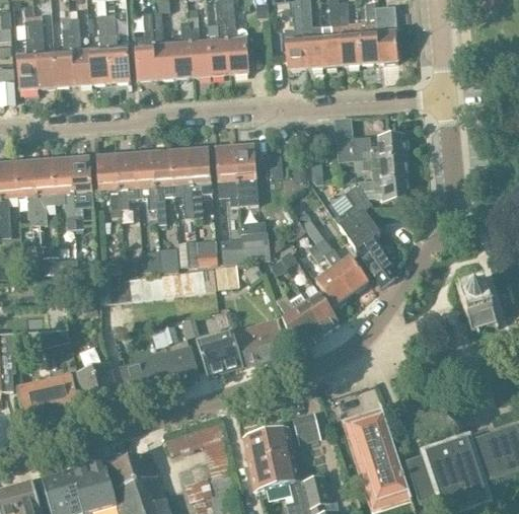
[(217,40),(209,41),(211,75),(229,74),(224,0),(215,0),(217,40)]
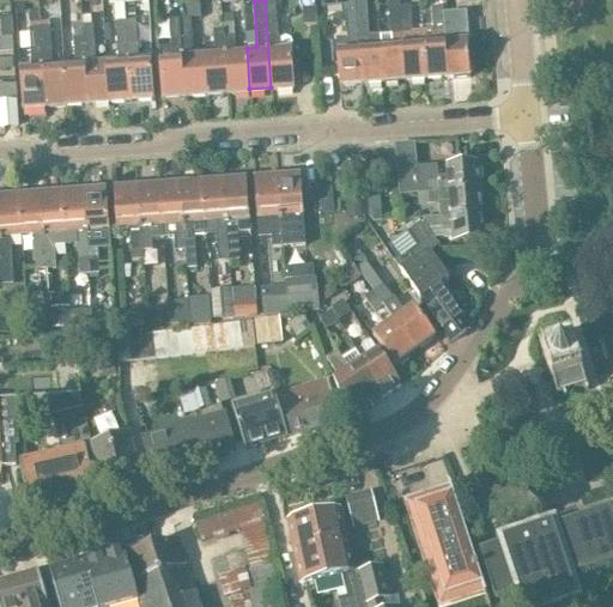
[(265,0),(271,87),(293,86),(290,44),(278,46),(274,0),(265,0)]
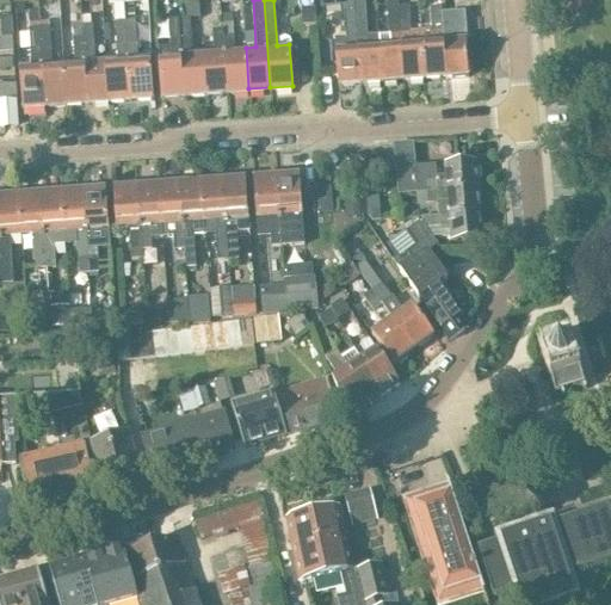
[(344,7),(346,32),(334,34),(334,45),(338,82),(359,80),(353,0),(321,0),(322,10),(344,7)]
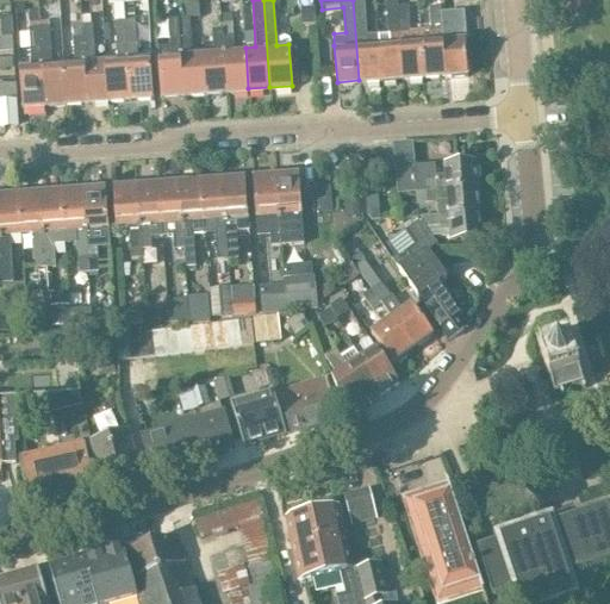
[(353,0),(359,80),(381,79),(378,43),(368,43),(365,0),(353,0)]
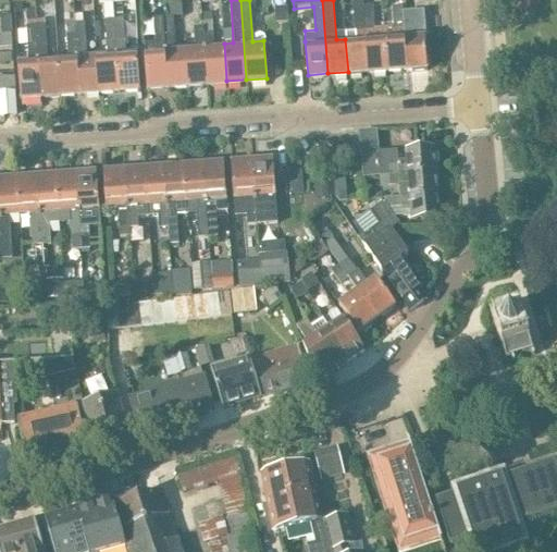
[(355,26),(344,27),(345,39),(348,72),(367,71),(362,0),(353,0),(355,26)]
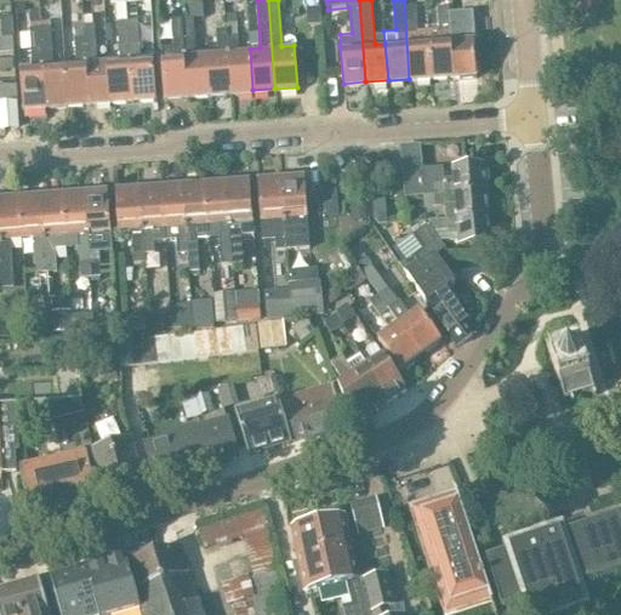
[(404,0),(409,79),(431,77),(428,40),(427,27),(417,27),(415,0),(404,0)]
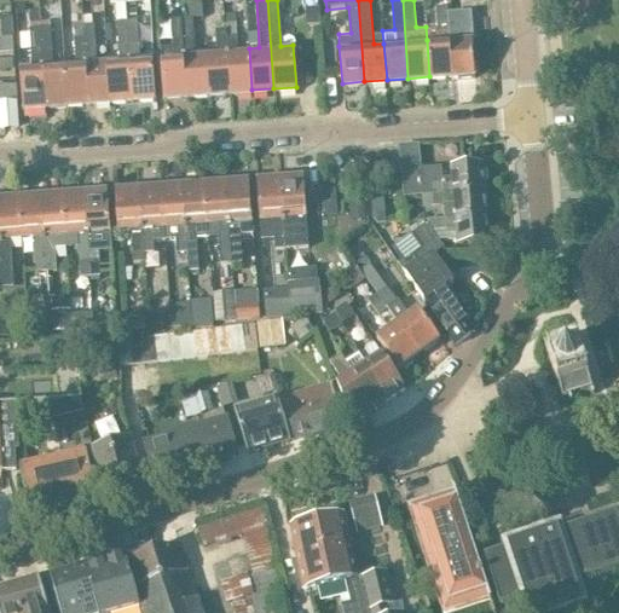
[(307,4),(308,21),(319,21),(318,3),(307,4)]
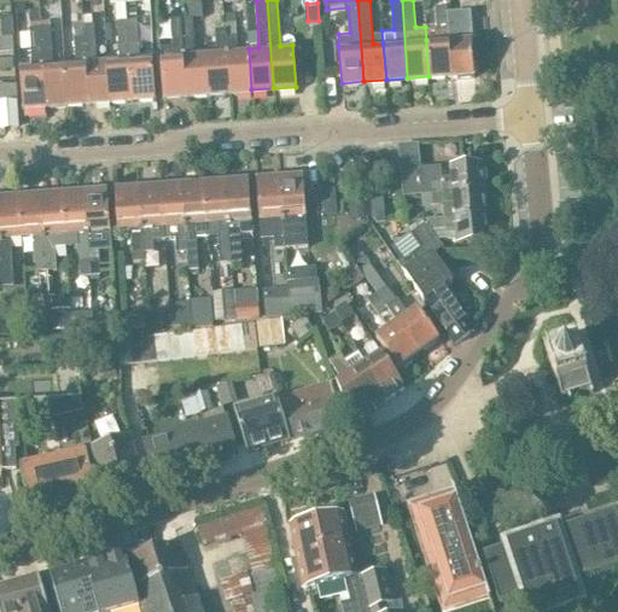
[(437,39),(426,40),(429,76),(450,75),(447,18),(445,3),(435,4),(437,39)]
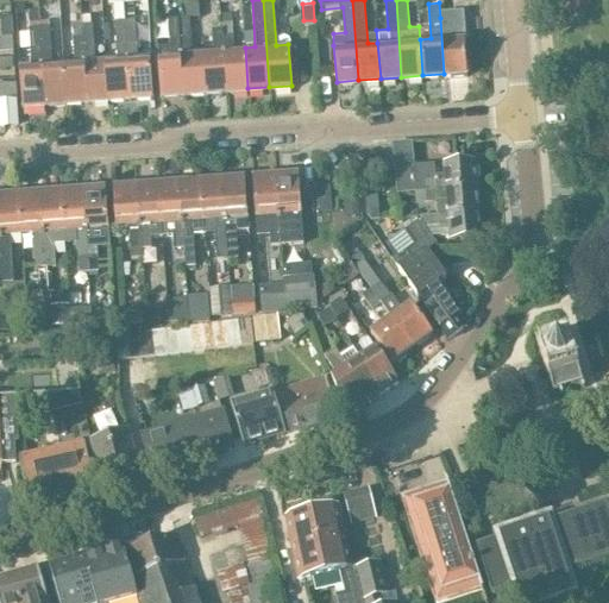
[(81,16),(87,100),(108,99),(105,57),(94,58),(92,19),(89,20),(89,11),(80,11),(81,16)]
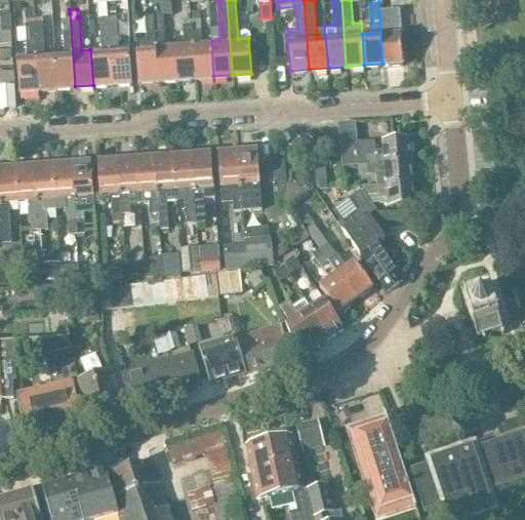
[(1,11),(2,29),(9,28),(8,10),(1,11)]
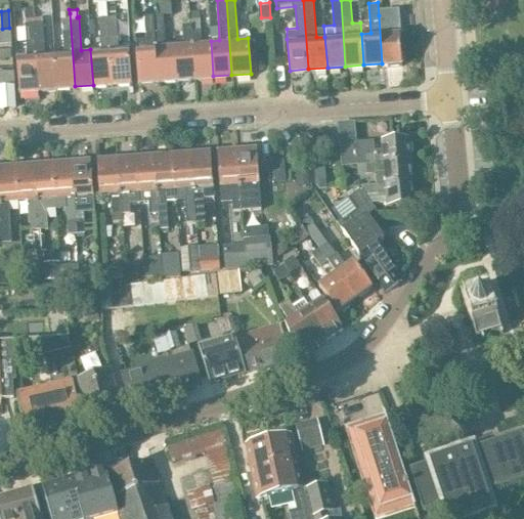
[(135,46),(138,82),(158,81),(156,63),(153,12),(143,12),(145,37),(136,38),(137,46),(135,46)]
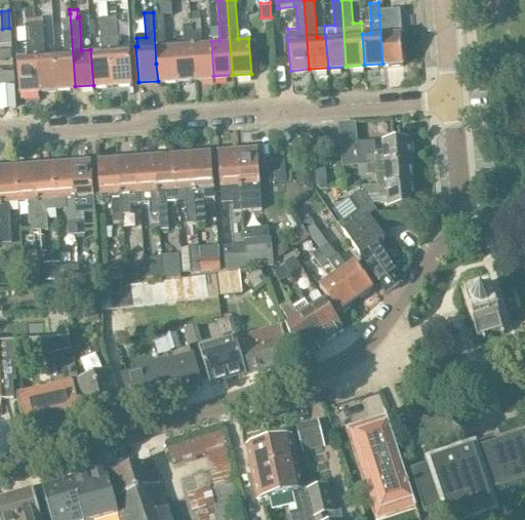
[(64,52),(54,52),(56,87),(75,86),(70,13),(61,14),(64,52)]
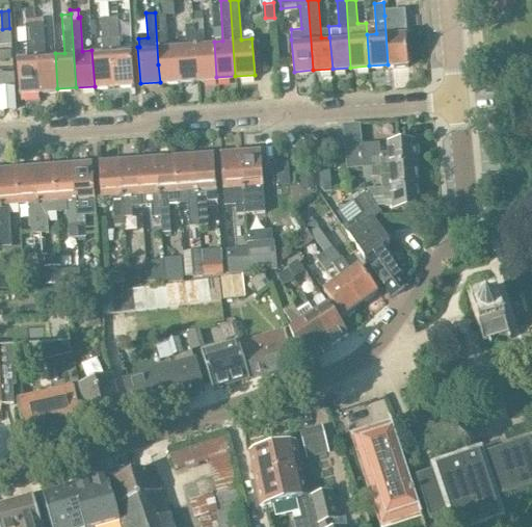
[(33,16),(38,90),(57,88),(55,53),(46,54),(43,15),(33,16)]
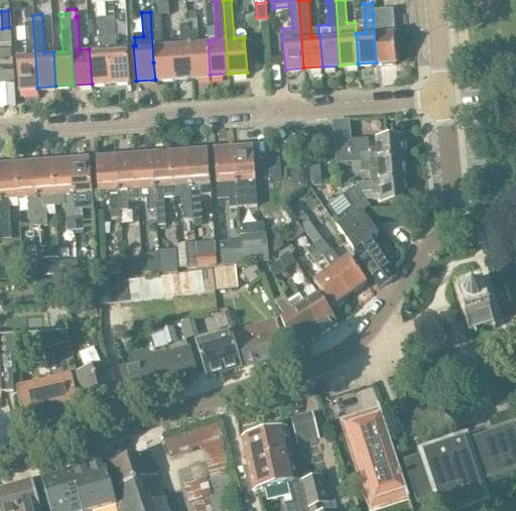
[(105,15),(110,82),(129,81),(126,46),(116,47),(114,14),(105,15)]
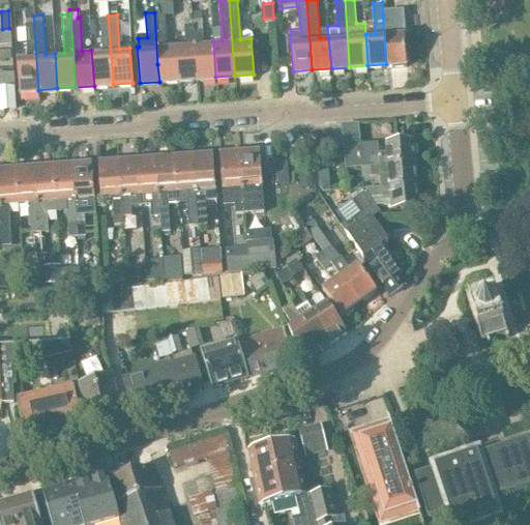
[(383,16),(386,64),(406,62),(404,32),(393,33),(392,15),(383,16)]
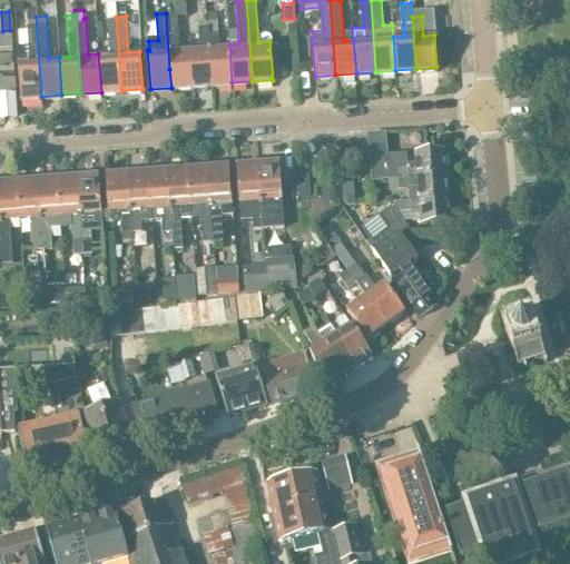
[(29,59),(18,60),(21,98),(41,97),(36,17),(26,17),(29,59)]
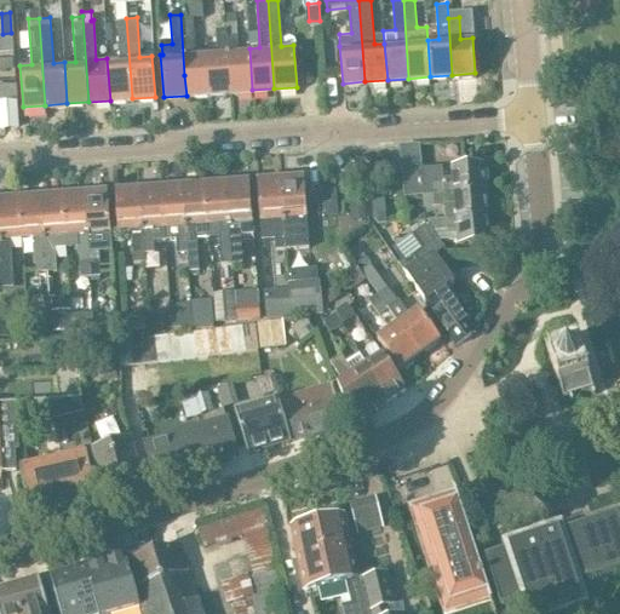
[(107,58),(110,101),(132,98),(126,18),(115,18),(119,58),(107,58)]
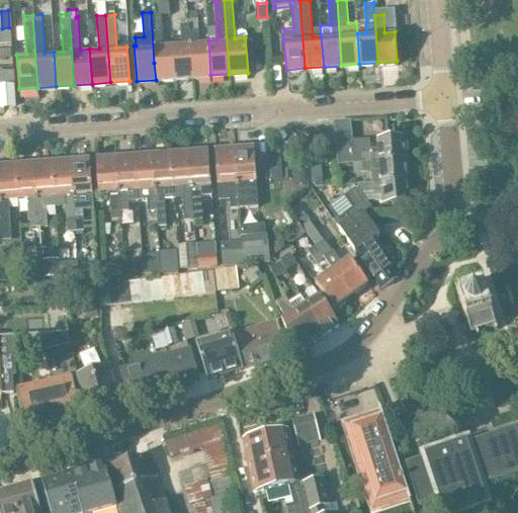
[(174,78),(192,77),(188,15),(187,15),(187,21),(180,22),(181,43),(172,44),(174,78)]
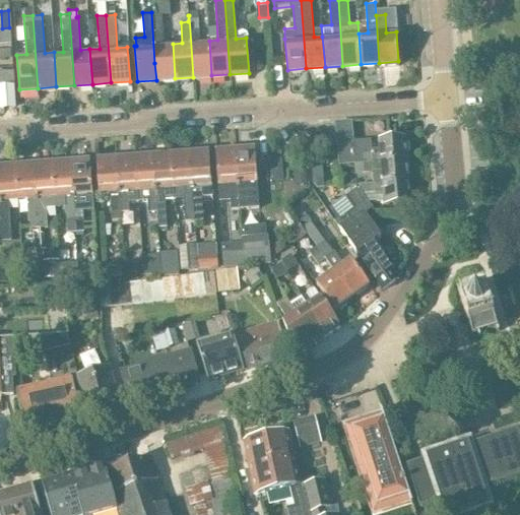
[(189,15),(193,77),(211,75),(209,41),(199,41),(197,15),(189,15)]
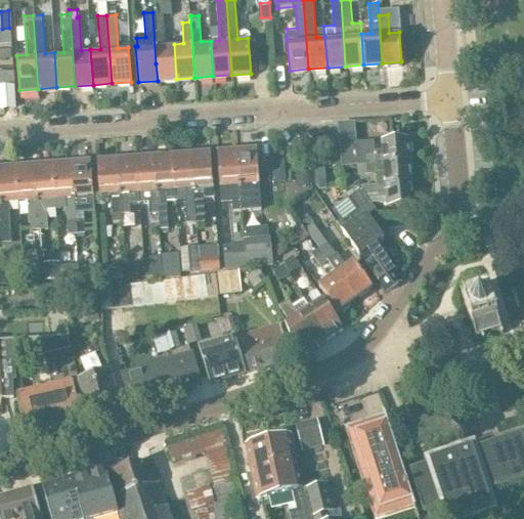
[(2,29),(0,28),(0,40),(10,40),(10,39),(9,28),(2,29)]
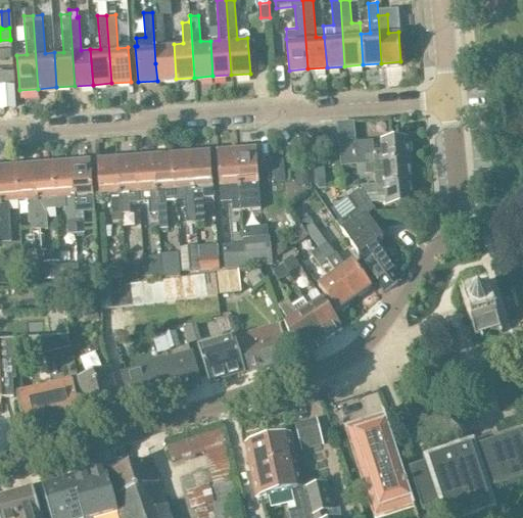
[(0,55),(11,54),(10,46),(0,46),(0,55)]
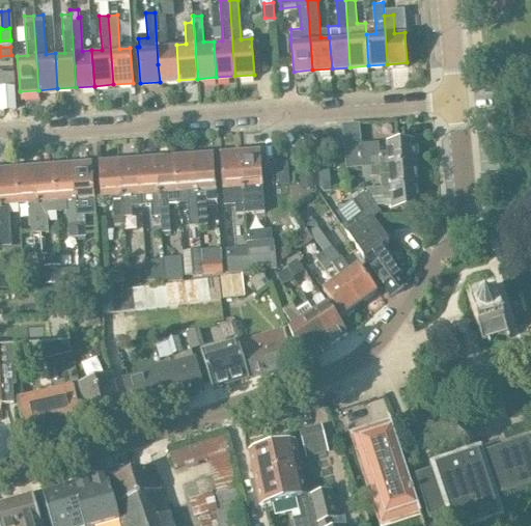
[(2,84),(3,95),(15,99),(12,82),(2,83),(2,84)]
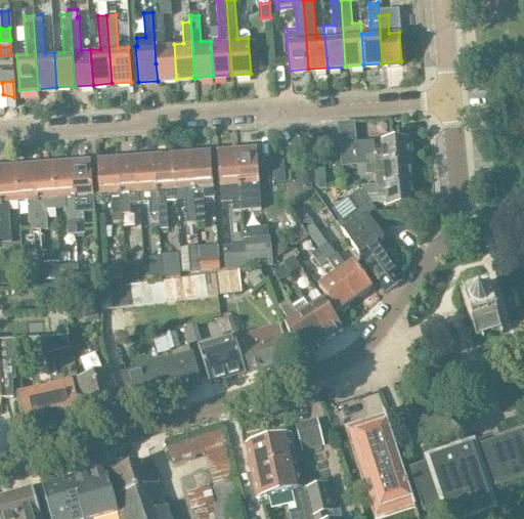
[(3,105),(14,104),(14,97),(3,94),(3,105)]
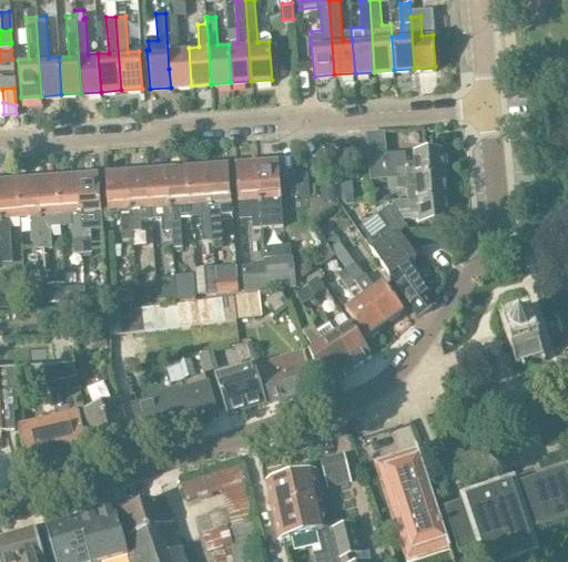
[(385,151),(387,175),(445,171),(443,146),(413,150),(414,159),(405,160),(404,149),(385,151)]
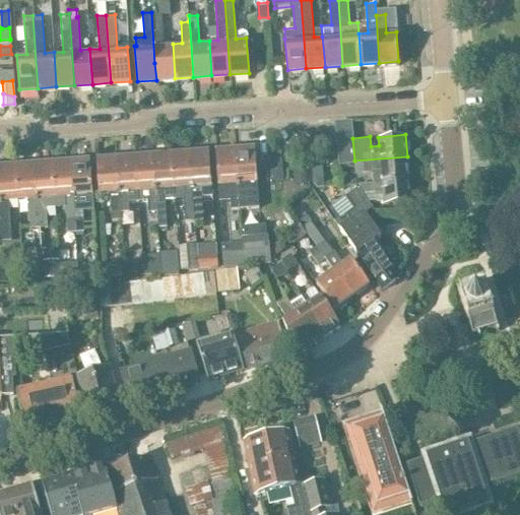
[(336,145),(337,162),(353,162),(352,144),(336,145)]
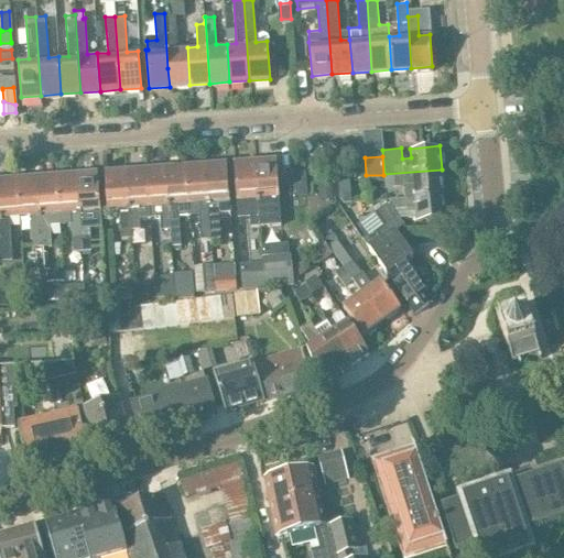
[(253,160),(259,223),(281,221),(275,157),(253,160)]
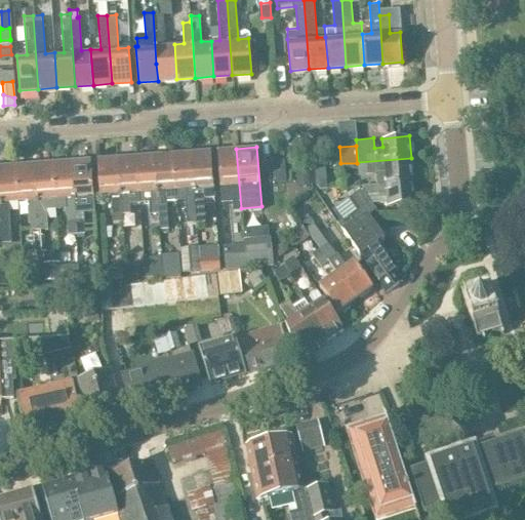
[(217,150),(220,185),(220,199),(232,199),(233,208),(241,208),(236,149),(217,150)]
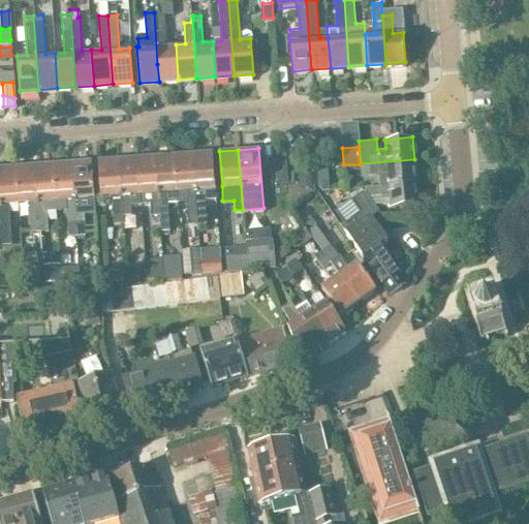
[(192,153),(197,215),(197,222),(207,221),(204,187),(214,187),(212,151),(192,153)]
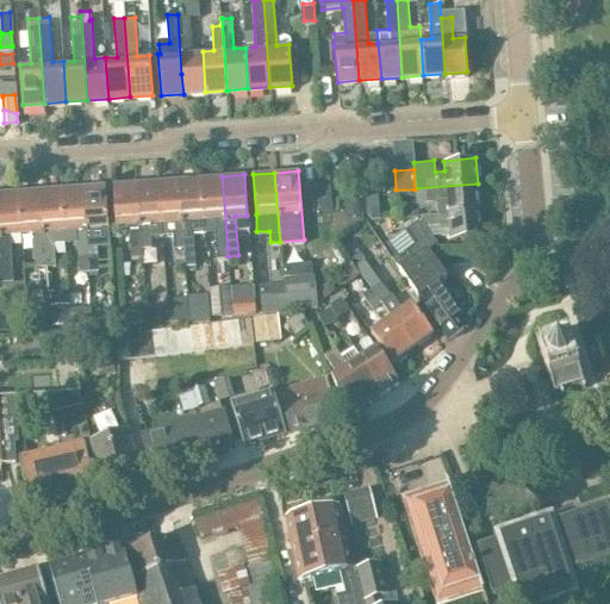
[(200,178),(204,230),(215,229),(217,249),(228,248),(222,176),(200,178)]
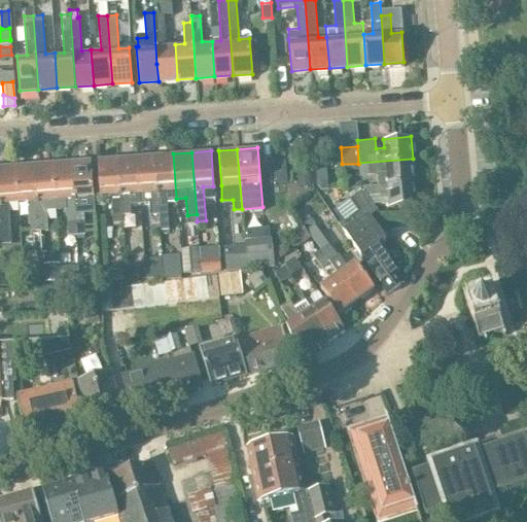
[(154,155),(159,217),(160,217),(161,228),(169,227),(167,200),(176,199),(173,153),(154,155)]
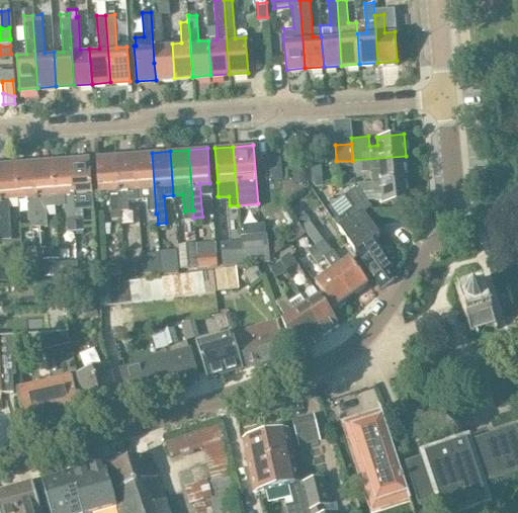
[(134,154),(136,188),(146,187),(148,215),(156,214),(152,153),(134,154)]
